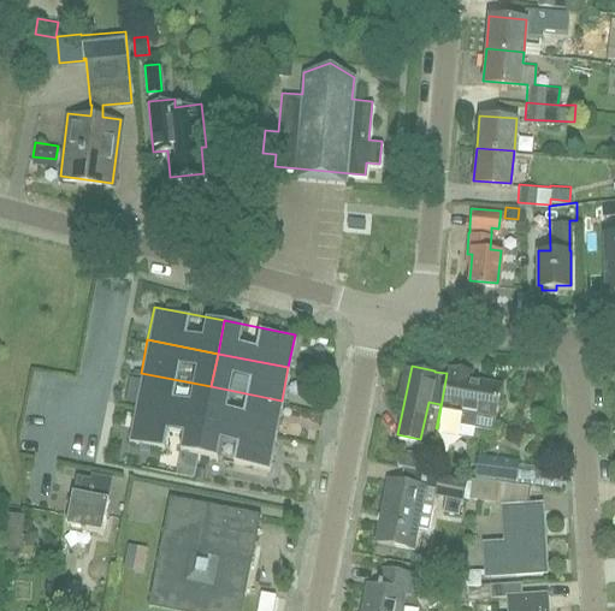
[(447,373),(437,428),(457,432),(459,422),(491,428),(494,414),(495,414),(500,383),(469,378),(471,369),(450,366),(449,374),(447,373)]
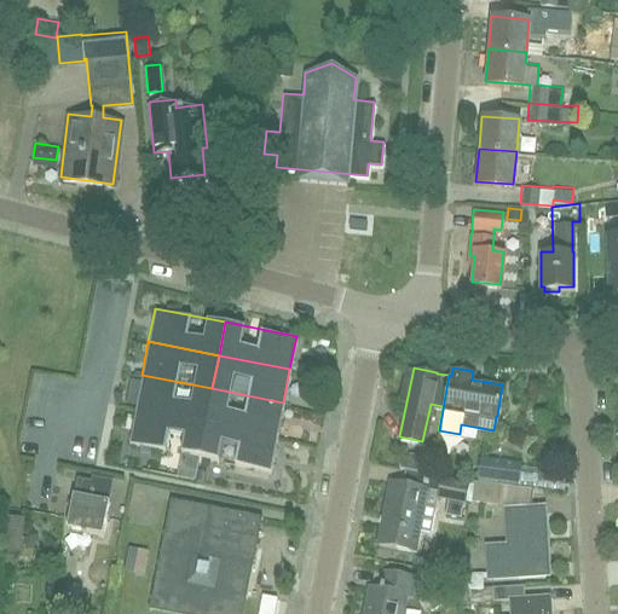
[(142,375),(136,407),(206,422),(212,388),(142,375)]
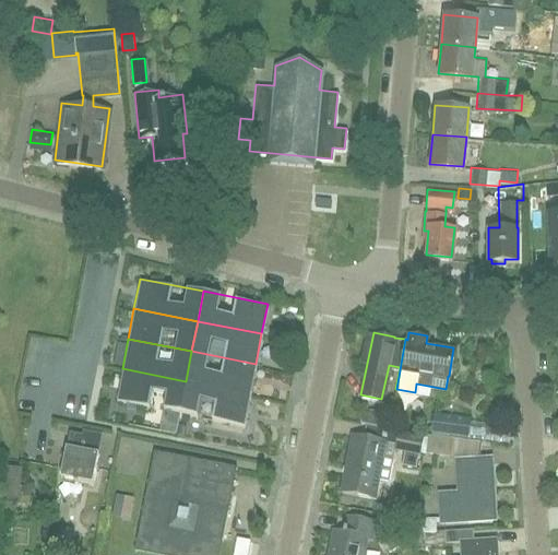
[(186,381),(249,393),(256,364),(191,351),(186,381)]
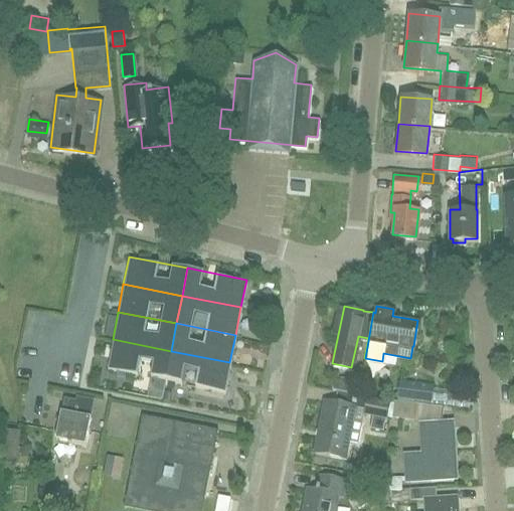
[(107,367),(166,378),(171,351),(113,339),(107,367)]
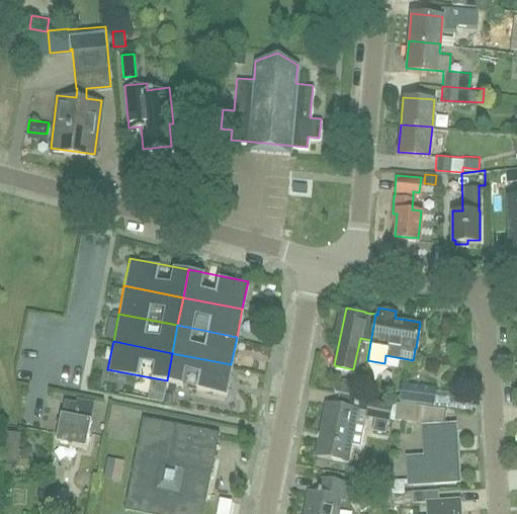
[(172,353),(167,380),(226,393),(231,364),(172,353)]
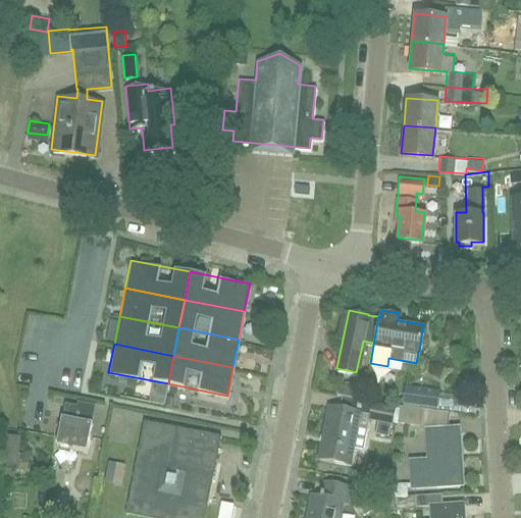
[(402,402),(435,406),(437,387),(404,383),(402,402)]
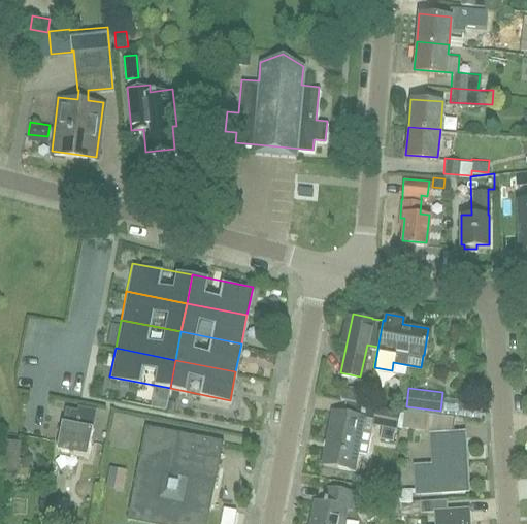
[(86,425),(90,407),(78,404),(77,408),(64,406),(64,408),(67,408),(65,421),(62,420),(56,449),(87,455),(92,426),(86,425)]
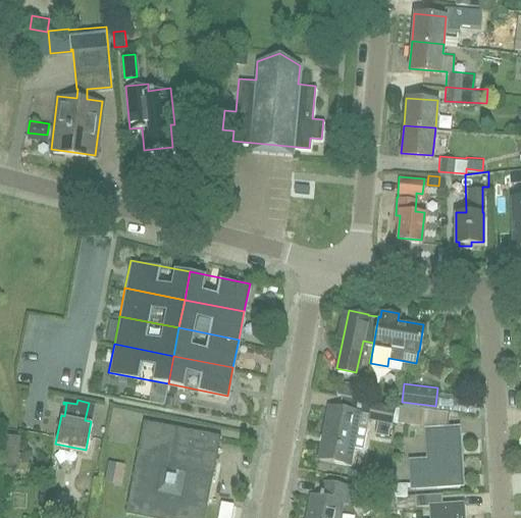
[(394,421),(395,405),(371,400),(369,411),(328,403),(318,456),(349,462),(352,445),(362,447),(368,417),(374,419),(373,424),(382,426),(383,421),(392,423),(392,421),(394,421)]
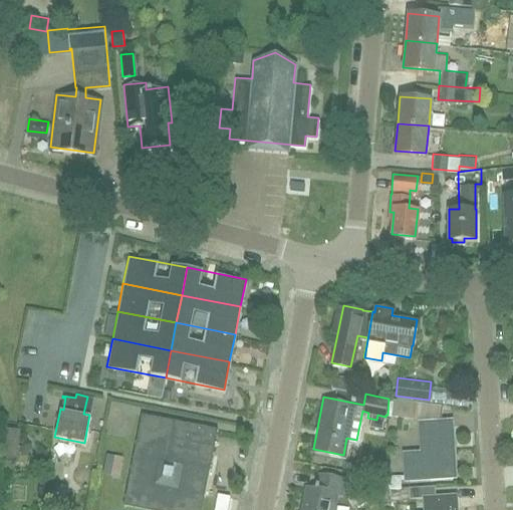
[(389,399),(388,415),(390,416),(391,412),(409,416),(412,401),(392,397),(391,399),(389,399)]
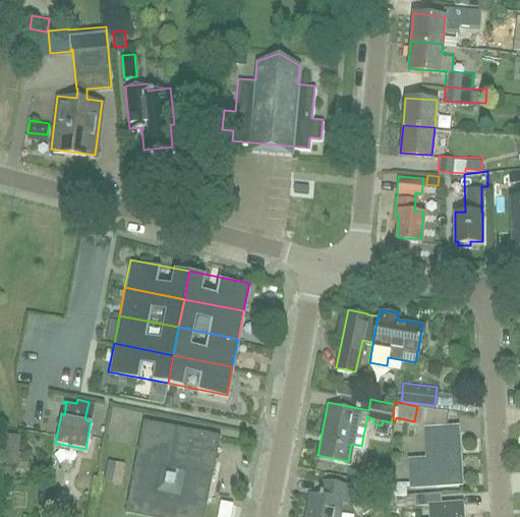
[(160,516),(203,516),(219,433),(142,417),(124,510),(160,516)]
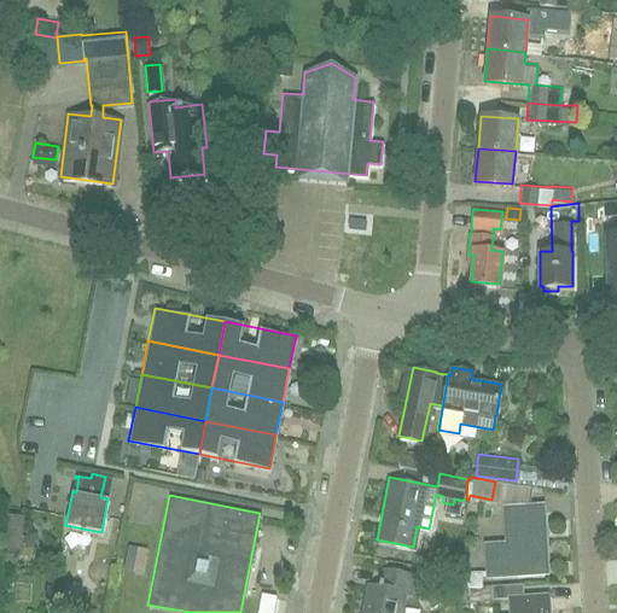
[(506,542),(485,543),(487,573),(514,572),(514,560),(543,558),(542,515),(529,515),(529,505),(505,506),(506,542)]
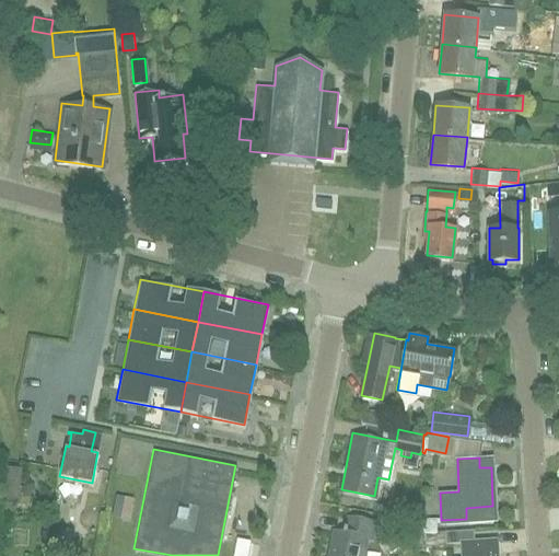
[(48,500),(48,476),(36,476),(37,460),(21,460),(20,499),(48,500)]
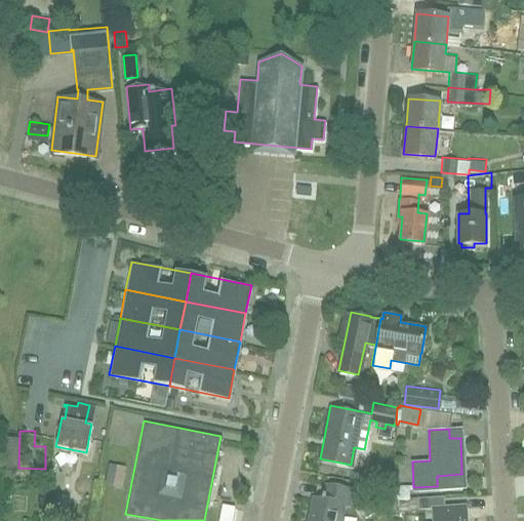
[(391,470),(378,468),(375,480),(389,483),(391,470)]
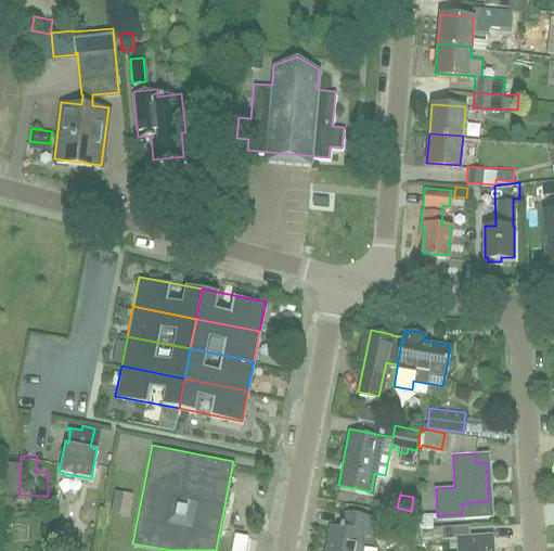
[(324,550),(358,550),(362,532),(368,533),(371,515),(344,510),(340,526),(330,524),(324,550)]
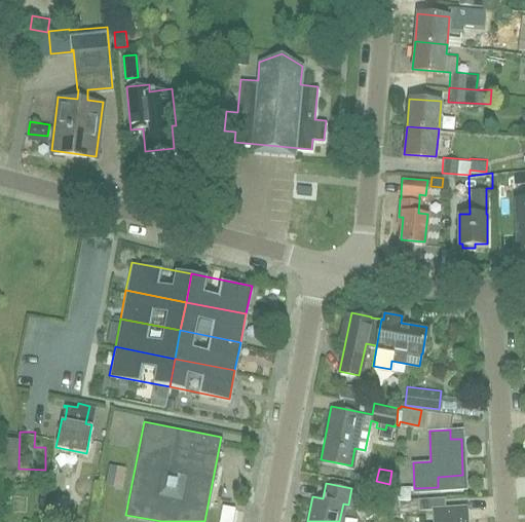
[(390,498),(413,497),(413,484),(390,485),(390,498)]
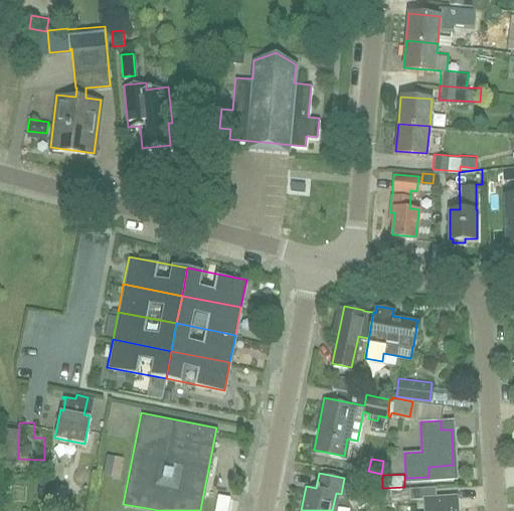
[(76,497),(77,477),(66,477),(65,496),(76,497)]
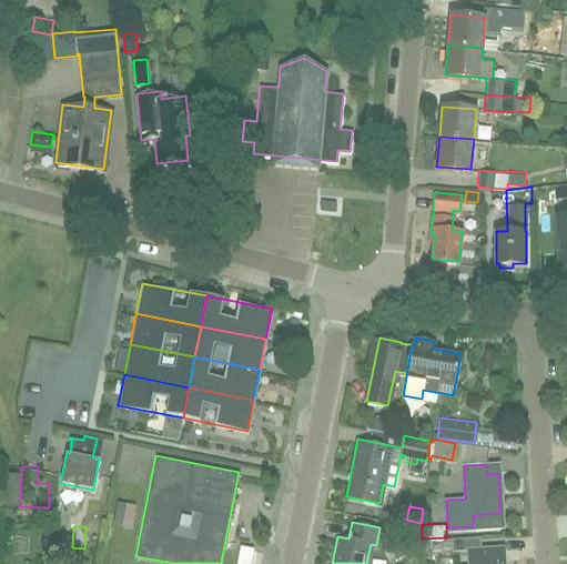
[(58,534),(54,552),(68,554),(71,536),(58,534)]
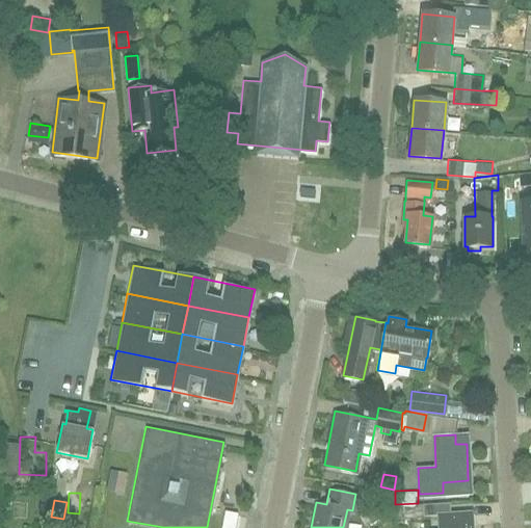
[(422,503),(418,503),(395,504),(396,517),(423,516),(422,503)]
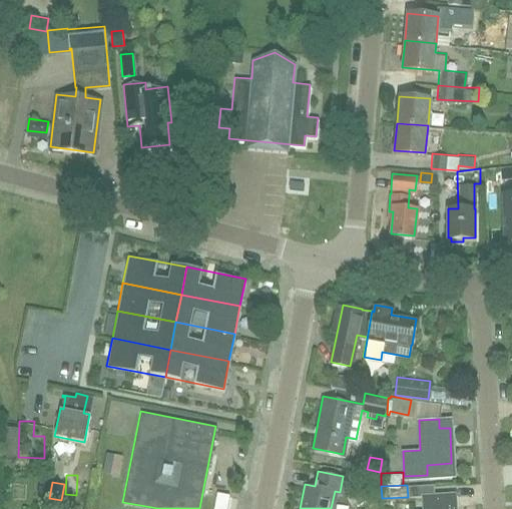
[(213,494),(210,508),(224,508),(226,496),(213,494)]
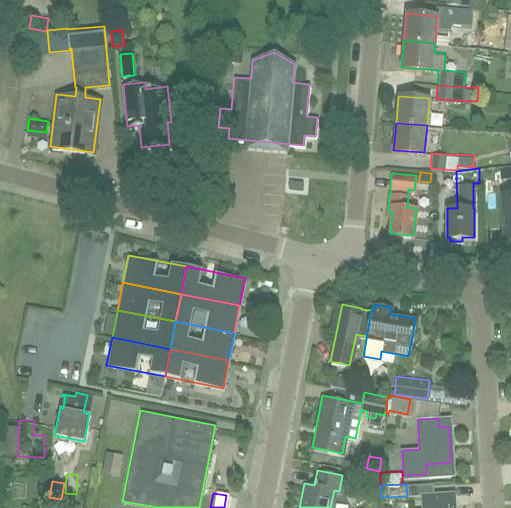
[(423,507),(453,507),(454,502),(452,502),(452,493),(442,493),(422,494),(423,507)]
